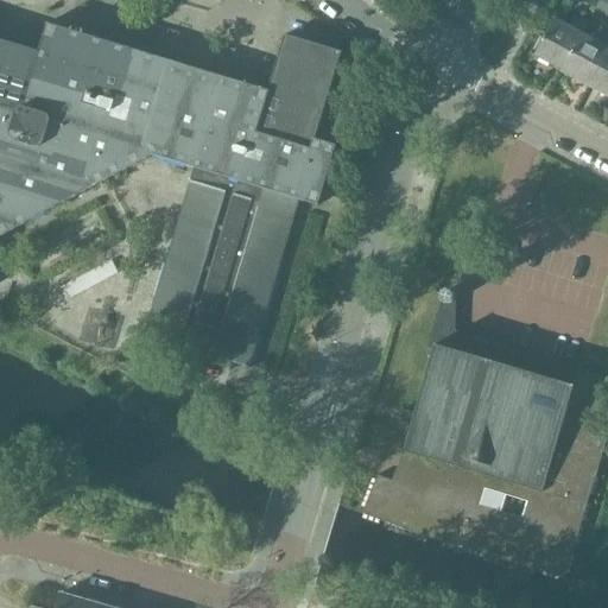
[(0,0),(0,17),(10,0),(0,0)]
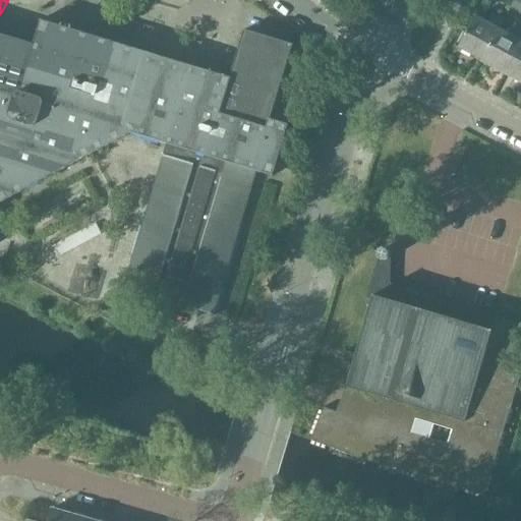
[(520,0),(515,0),(511,7),(520,12),(520,0)]
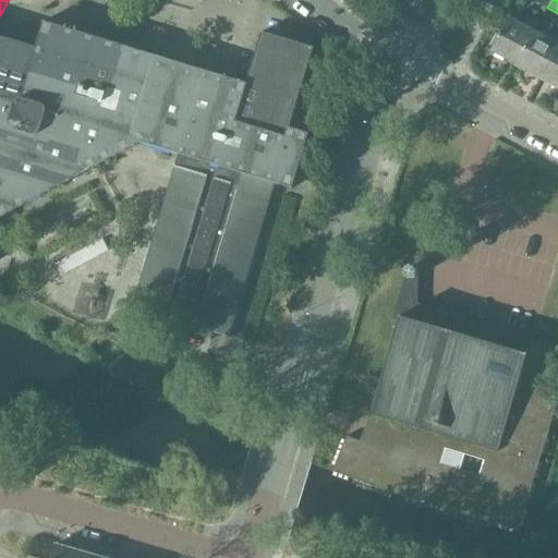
[(492,51),(518,65),(535,32),(509,19),(492,51)]
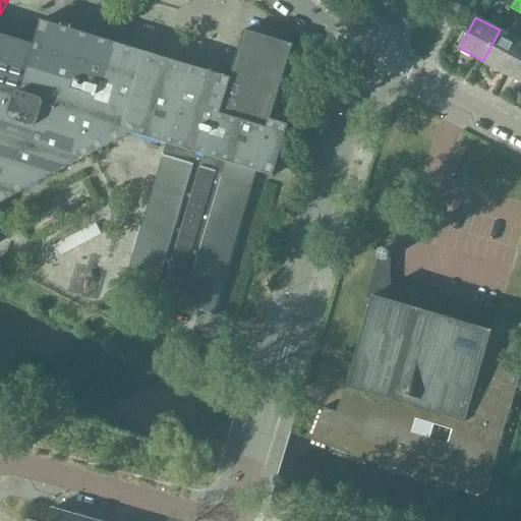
[(156,287),(187,296),(184,305),(183,305),(182,306),(215,316),(256,172),(273,177),(289,126),(286,125),(297,89),(282,83),(293,46),(244,31),(230,78),(42,20),(35,45),(0,34),(0,204),(132,133),(172,146),(169,158),(163,156),(163,157),(164,157),(125,287),(124,287),(123,288),(154,297),(154,296),(153,296),(156,287)]
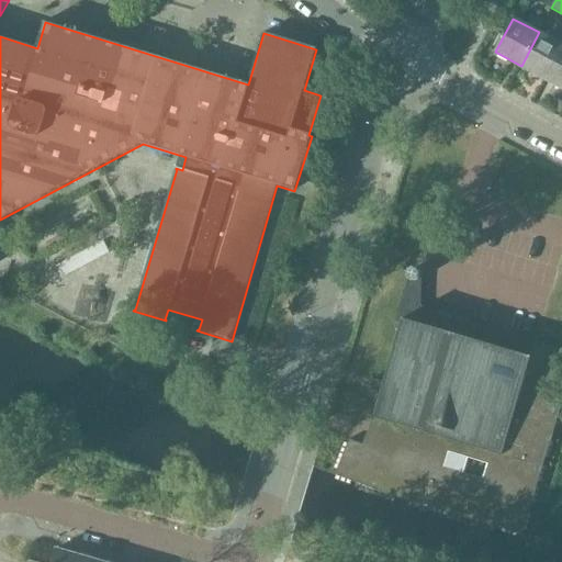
[(521,66),(547,79),(561,51),(561,44),(539,32),(521,66)]
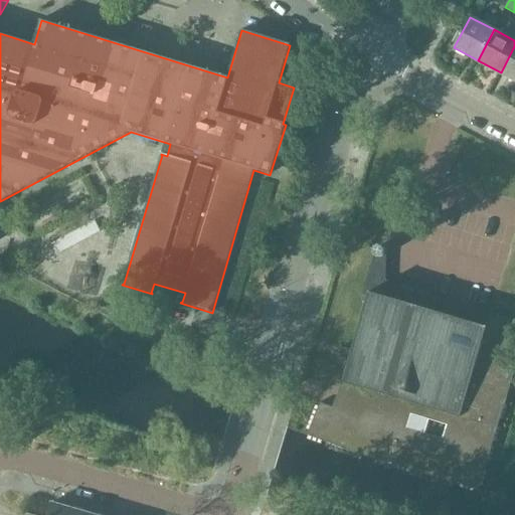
[(514,46),(501,72),(514,79),(514,46)]
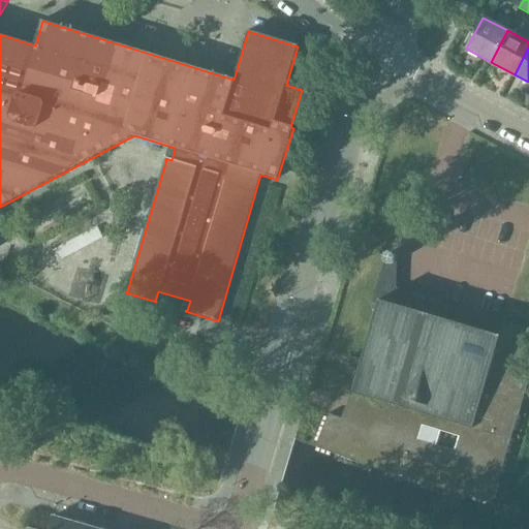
[(528,381),(528,328),(397,288),(398,256),(396,255),(391,253),(386,256),(372,304),(378,306),(362,360),(351,358),(348,368),(359,370),(351,393),(356,395),(346,421),(329,414),(315,448),(364,466),(492,504),(517,423),(496,416),(504,389),(525,395),(528,381)]
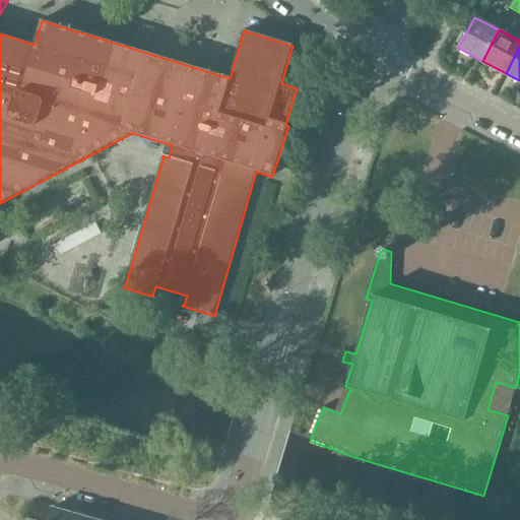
[(74,519),(76,515),(52,509),(48,519),(74,519)]
